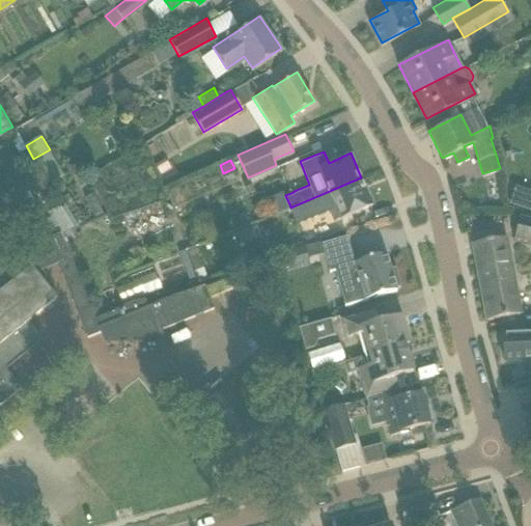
[(361,177),(290,208),(296,219),(325,206),(323,202),(334,198),(341,215),(353,211),(372,202),(361,177)]
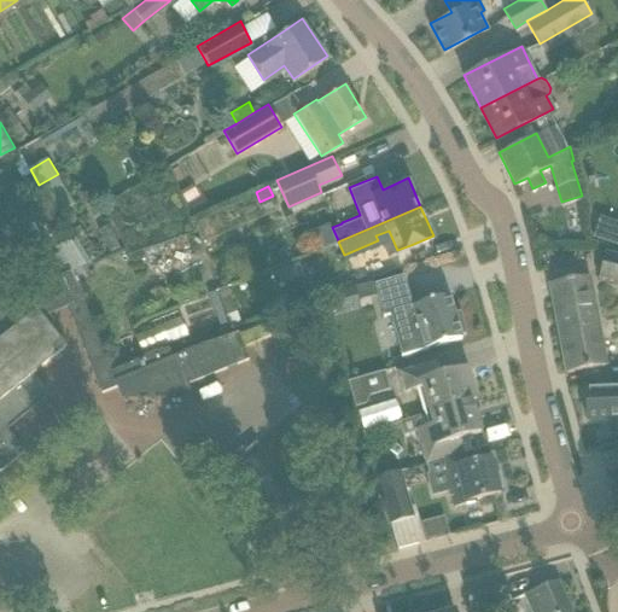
[(598,275),(617,279),(617,250),(604,248),(598,275)]
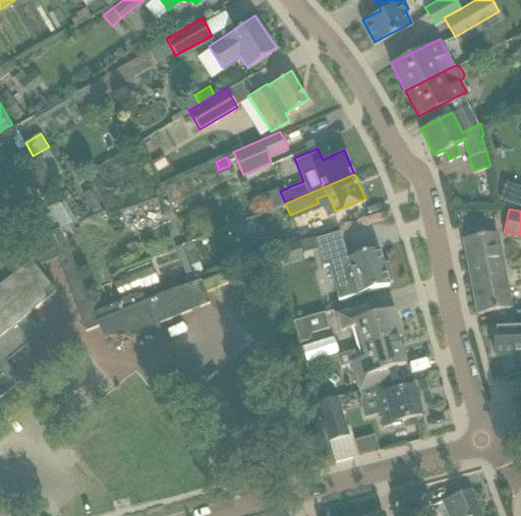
[(0,235),(9,228),(0,216),(0,235)]
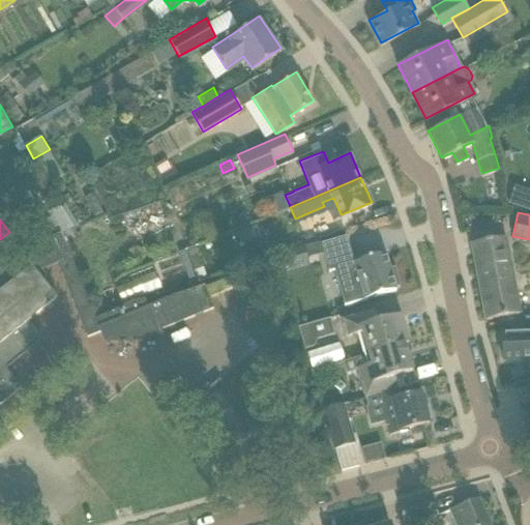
[(99,329),(95,317),(92,312),(61,232),(49,237),(26,249),(0,269),(0,401),(20,385),(2,363),(27,343),(16,329),(40,311),(39,310),(40,310),(57,296),(42,279),(48,274),(39,264),(56,256),(78,311),(87,334),(99,329)]
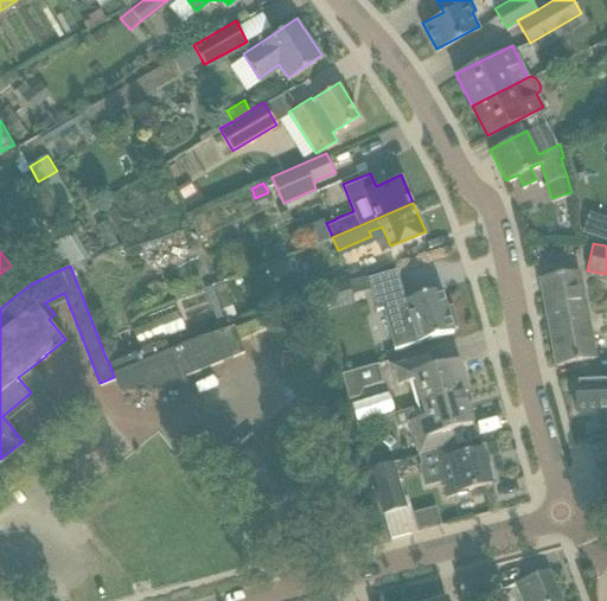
[(396,267),(368,275),(377,307),(383,306),(395,346),(453,328),(452,325),(458,324),(452,304),(446,305),(441,287),(406,298),(396,267)]
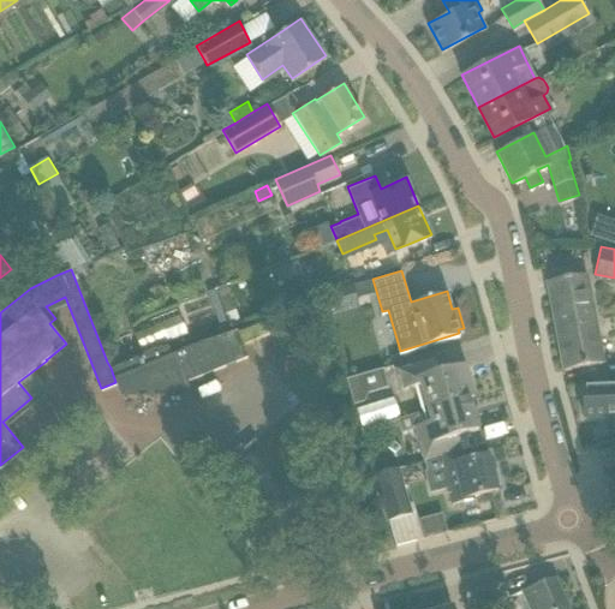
[(547,278),(563,368),(603,360),(586,270),(547,278)]
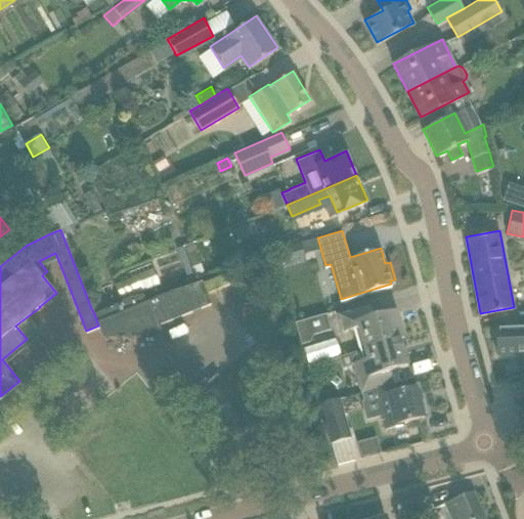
[(98,251),(116,296),(132,290),(115,244),(98,251)]
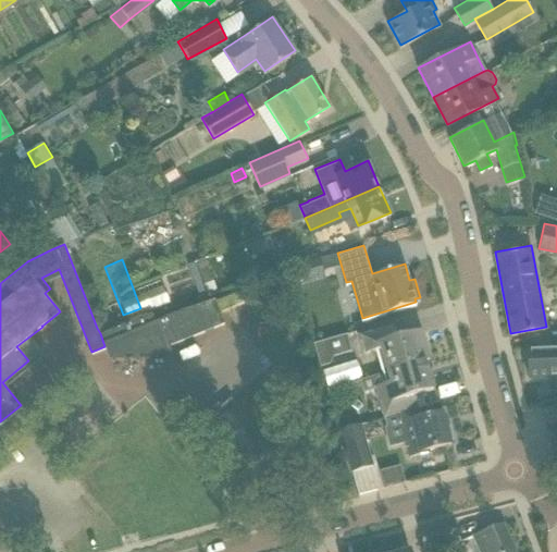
[(220,309),(245,299),(240,290),(215,299),(220,309)]
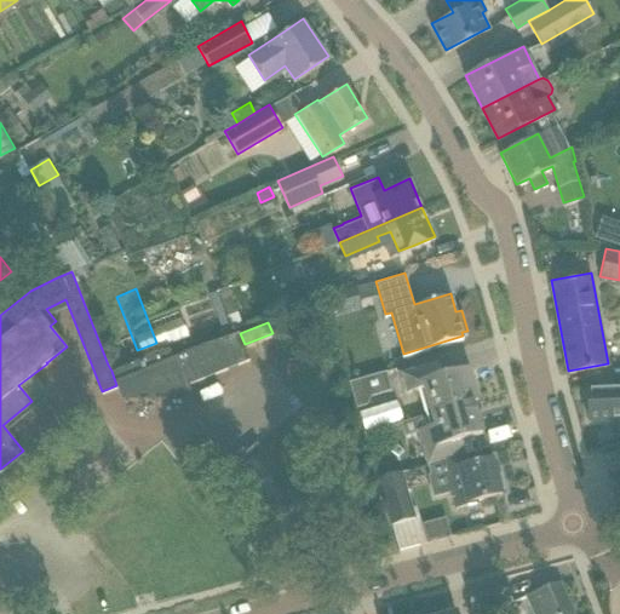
[(170,348),(112,371),(116,385),(131,379),(136,391),(187,391),(184,383),(250,356),(245,344),(240,333),(239,331),(173,356),(170,348)]
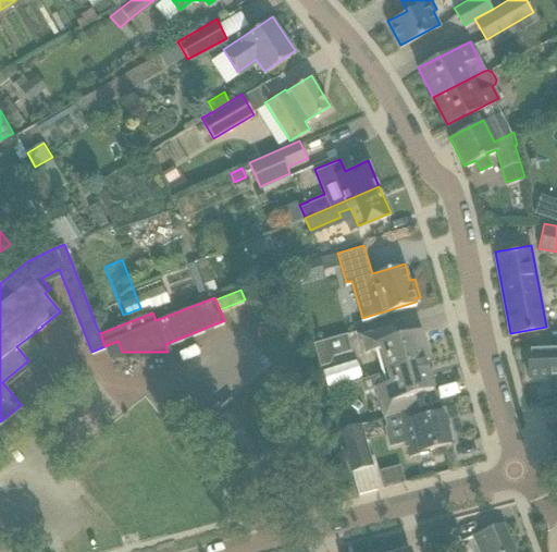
[(375,347),(382,370),(422,358),(422,359),(430,357),(421,328),(397,334),(394,321),(360,332),(366,351),(375,347)]
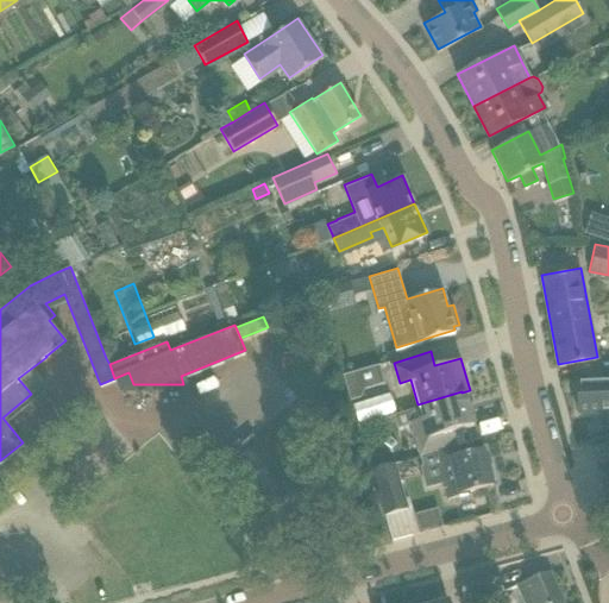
[(359,368),(343,372),(344,377),(350,397),(359,394),(364,387),(359,368)]
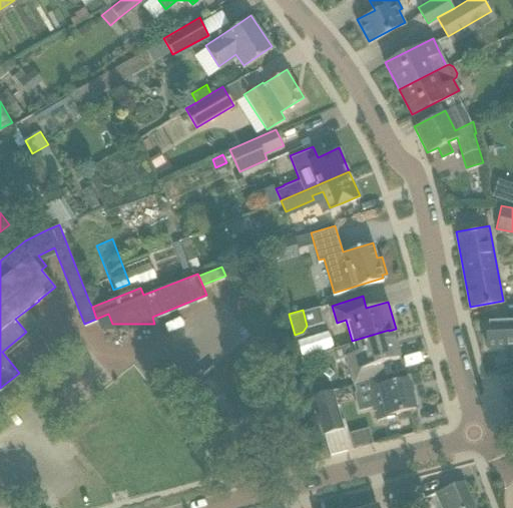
[(496,321),(486,321),(487,345),(512,343),(512,320),(507,320),(507,313),(501,313),(496,314),(496,321)]
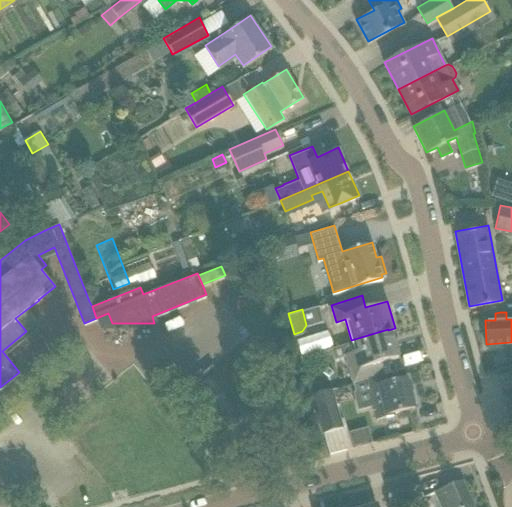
[(345,353),(353,381),(384,372),(381,360),(398,356),(392,335),(390,336),(388,330),(388,329),(351,340),(354,350),(345,353)]
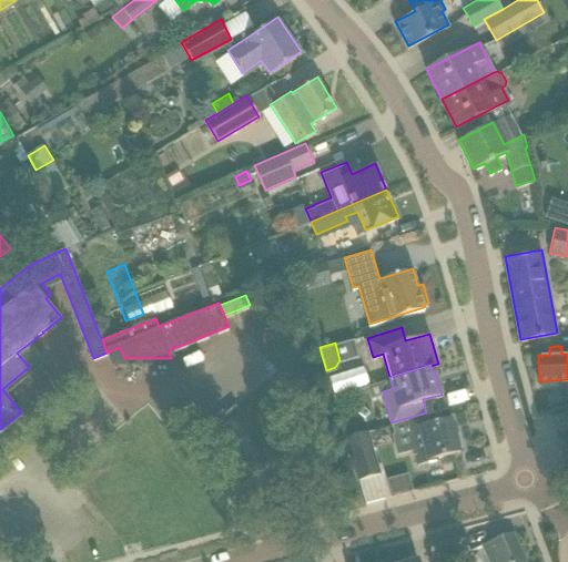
[(567,408),(551,412),(555,423),(567,420),(567,408)]
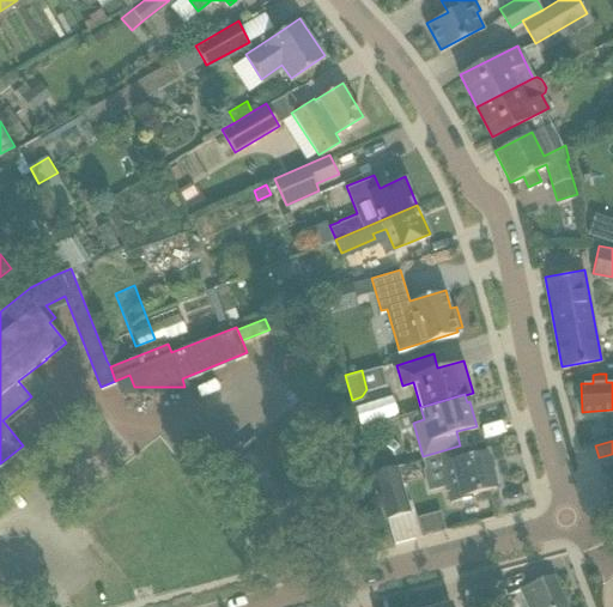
[(460,445),(423,456),(423,457),(430,486),(445,481),(450,499),(471,495),(471,492),(496,485),(495,480),(498,480),(498,481),(499,481),(496,465),(495,465),(495,466),(491,467),(487,450),(463,456),(460,445)]
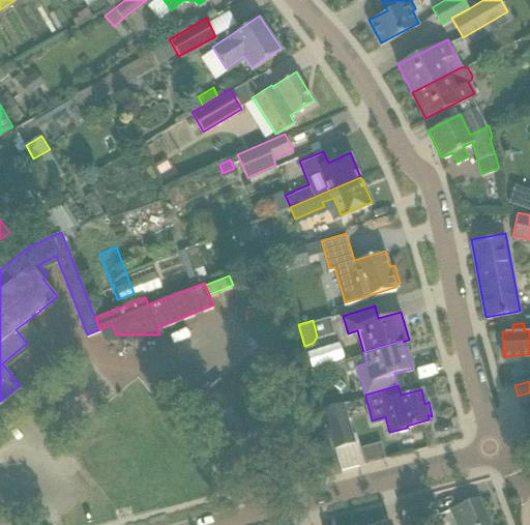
[(322,407),(328,427),(334,446),(354,441),(343,402),(322,407)]
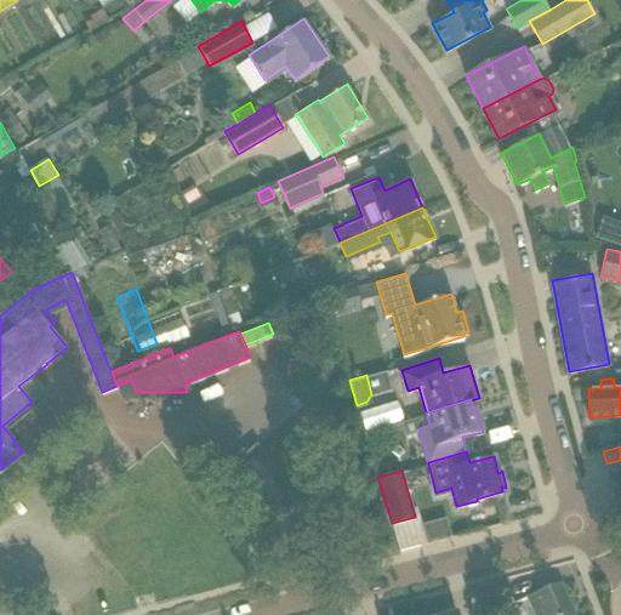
[(446,517),(423,522),(428,541),(450,534),(446,517)]
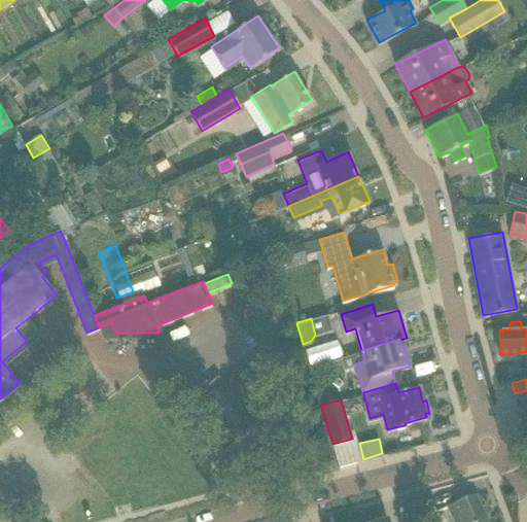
[(396,500),(401,519),(435,509),(430,491),(396,500)]
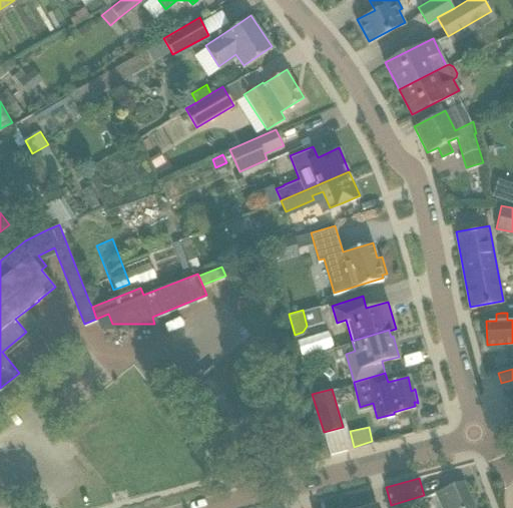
[(435,491),(442,507),(475,507),(463,479),(435,491)]
